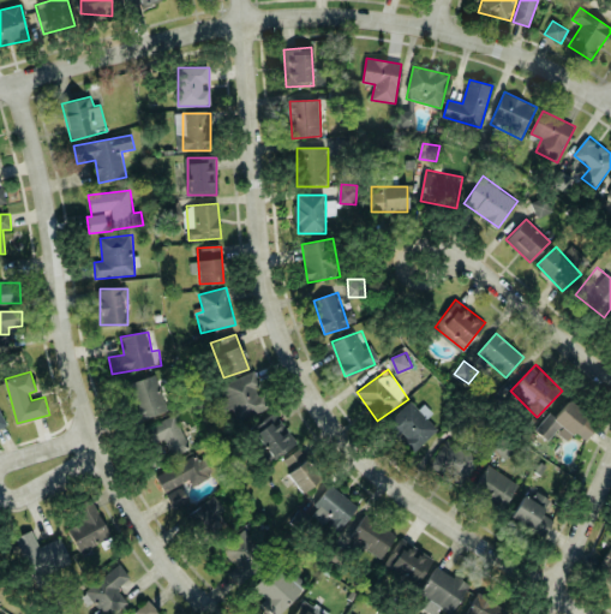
[(270,406),(252,371),(222,386),(240,421),(270,406)]
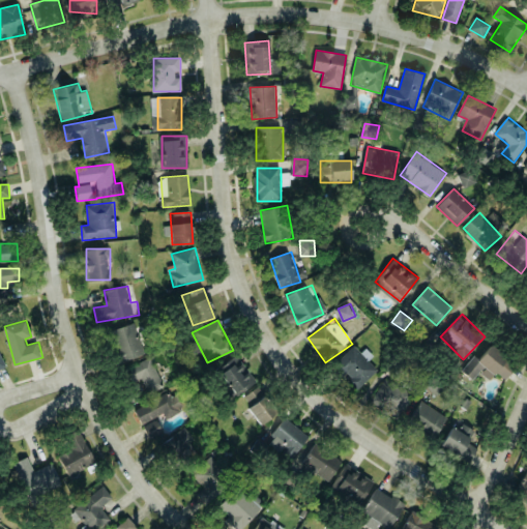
[(144,354),(136,323),(112,329),(119,360),(144,354)]
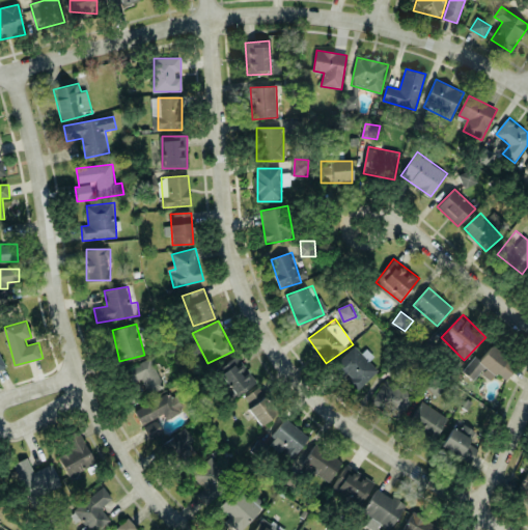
[(478,361),(502,383),(517,367),(493,345),(478,361)]
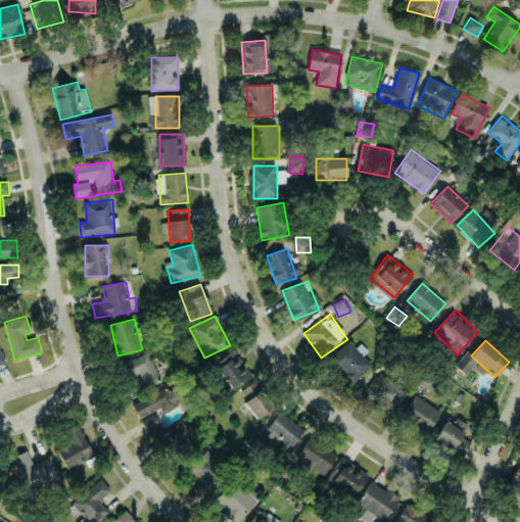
[(352,385),(373,365),(349,341),(329,362),(352,385)]
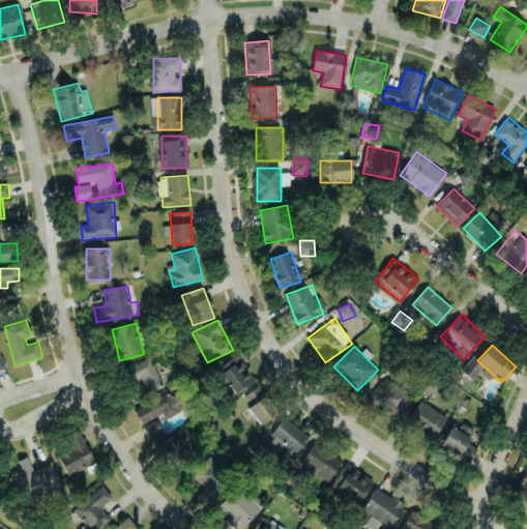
[(0,370),(8,364),(0,351),(0,370)]
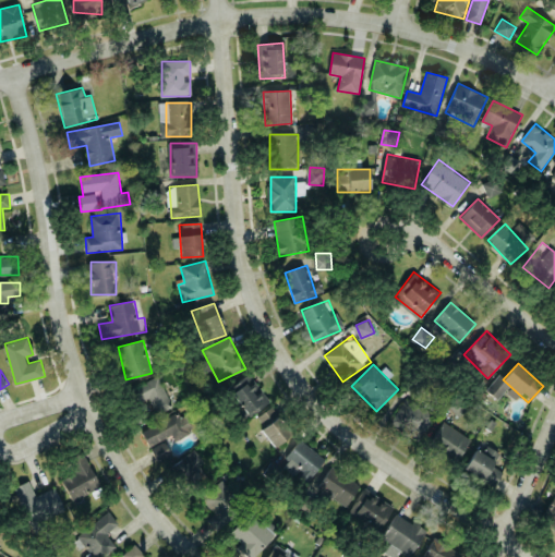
[(269,402),(250,374),(227,390),(246,418),(269,402)]
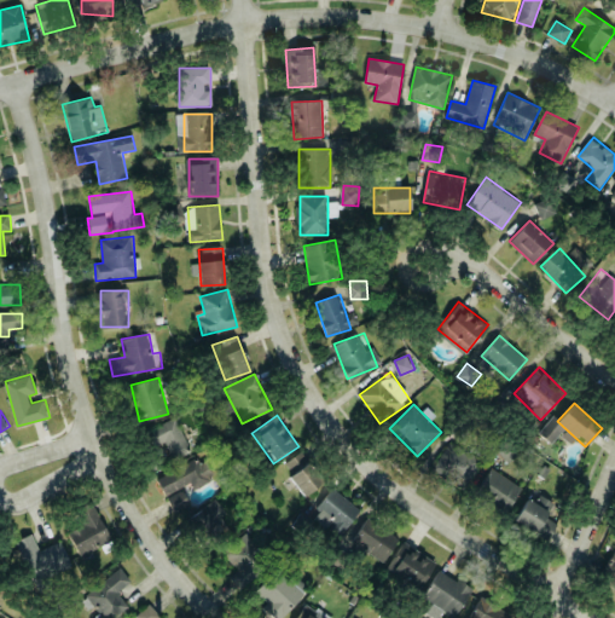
[(152,468),(191,454),(177,417),(138,433),(152,468)]
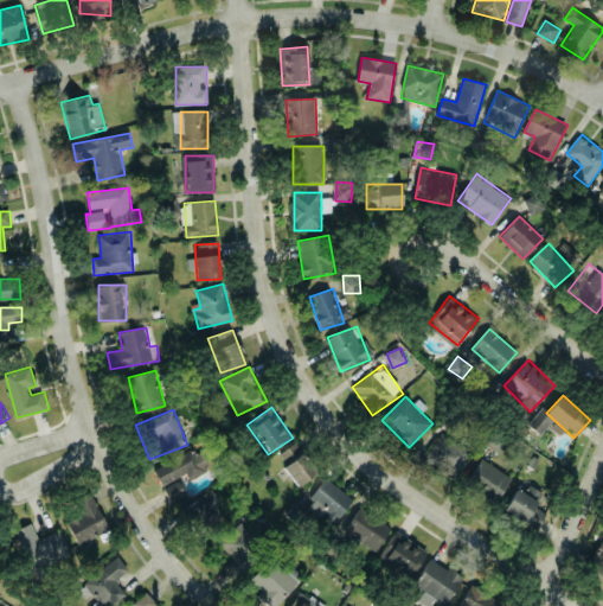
[(424,459),(454,480),(474,452),(446,431),(424,459)]
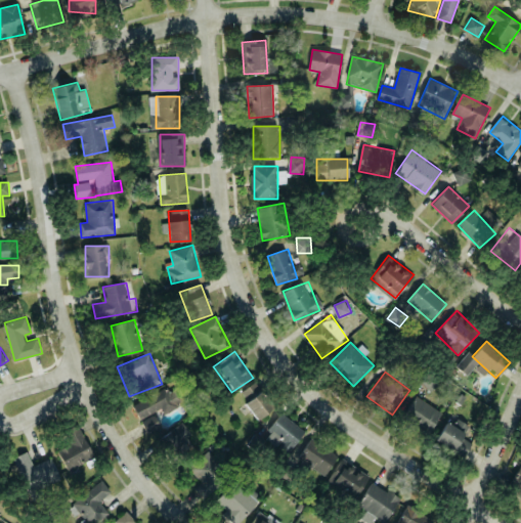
[(259,420),(275,404),(255,381),(237,396),(259,420)]
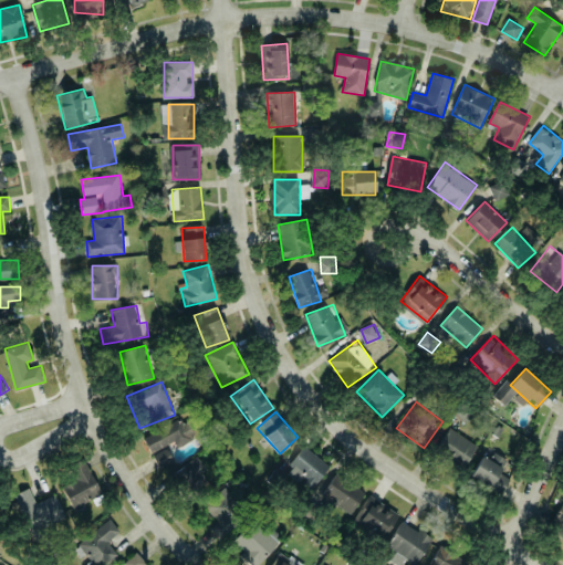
[(144,437),(160,469),(174,462),(166,447),(175,442),(177,448),(189,442),(178,420),(144,437)]
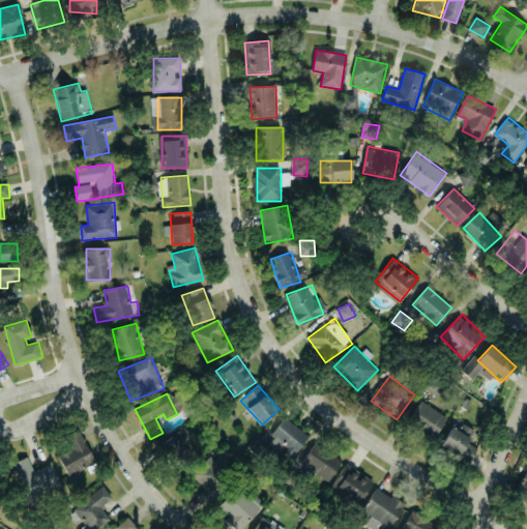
[(408,421),(433,439),(447,418),(422,401),(408,421)]
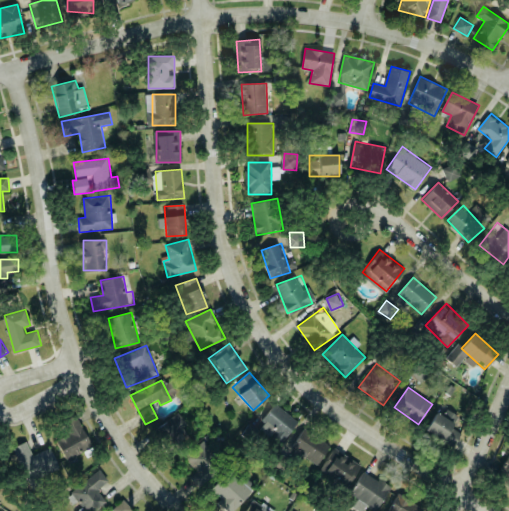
[(281,445),(299,421),(275,402),(262,420),(276,431),(271,438),(281,445)]
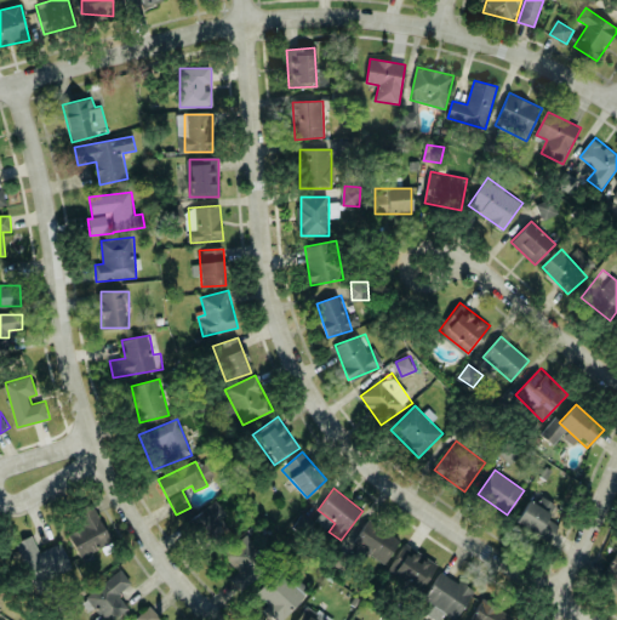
[(555,506),(543,498),(537,505),(531,500),(515,521),(547,544),(560,525),(548,517),(555,506)]
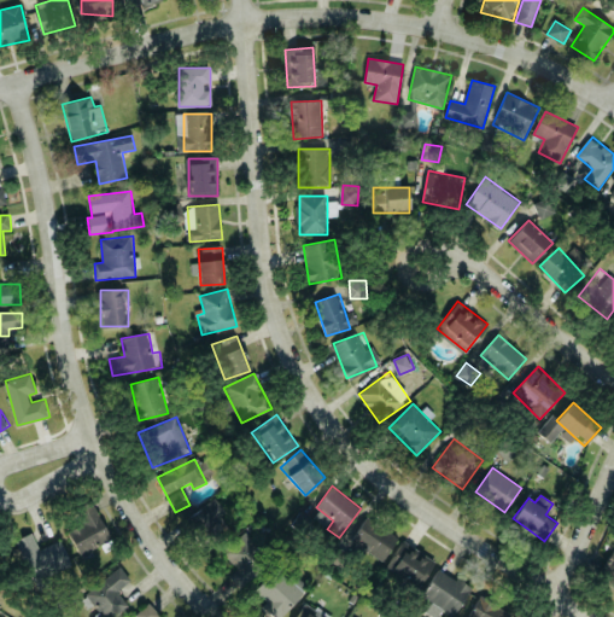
[(69,531),(81,556),(111,540),(89,496),(72,505),(82,524),(69,531)]
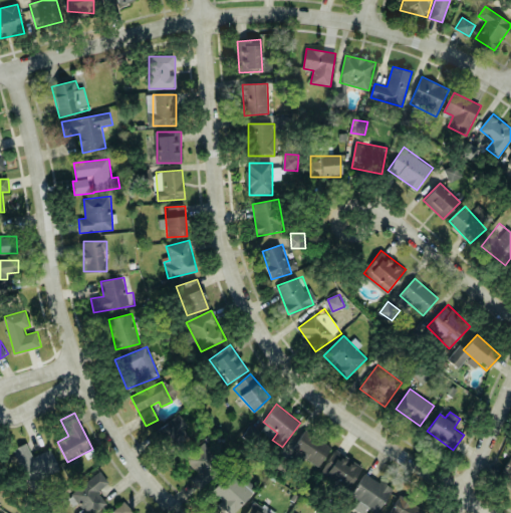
[(194,439),(185,419),(158,431),(167,452),(194,439)]
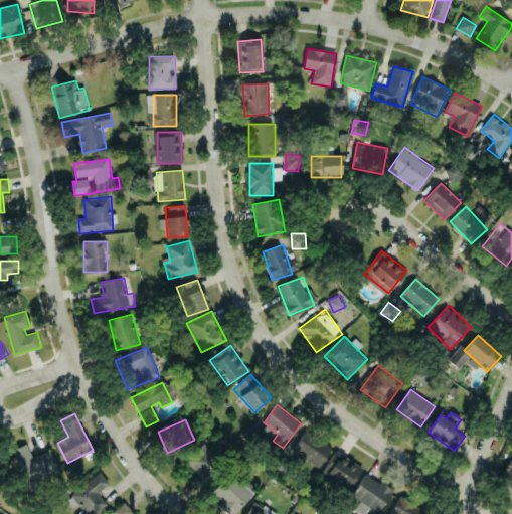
[(293,453),(320,468),(331,448),(304,432),(293,453)]
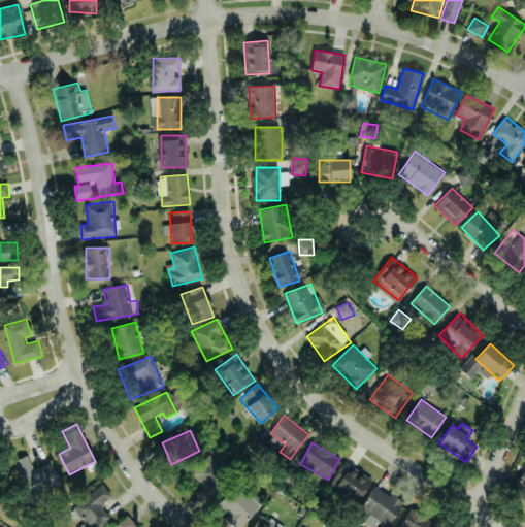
[(231,479),(214,454),(191,469),(207,494),(231,479)]
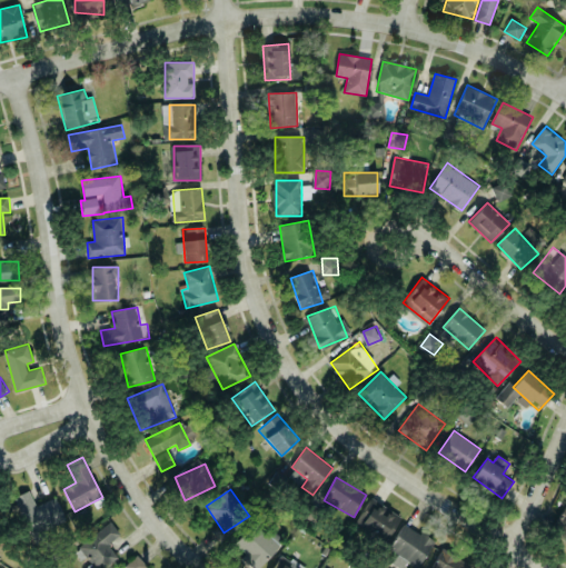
[(16,496),(30,535),(66,521),(57,498),(36,506),(30,490),(16,496)]
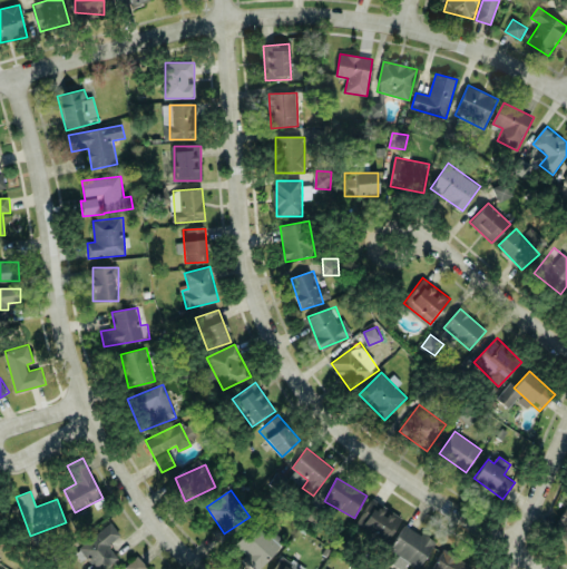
[(390,540),(402,514),(371,500),(359,526),(390,540)]
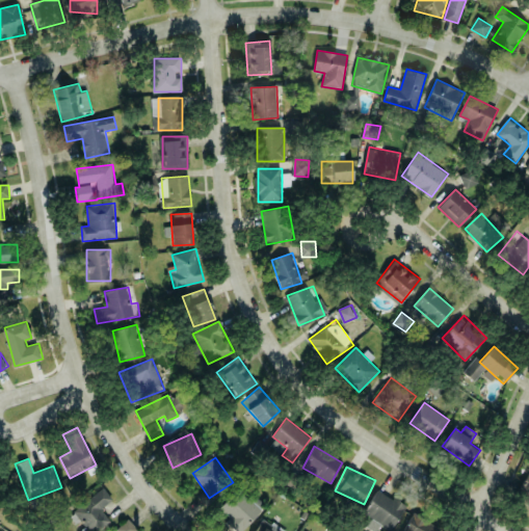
[(528,474),(518,493),(528,499),(528,474)]
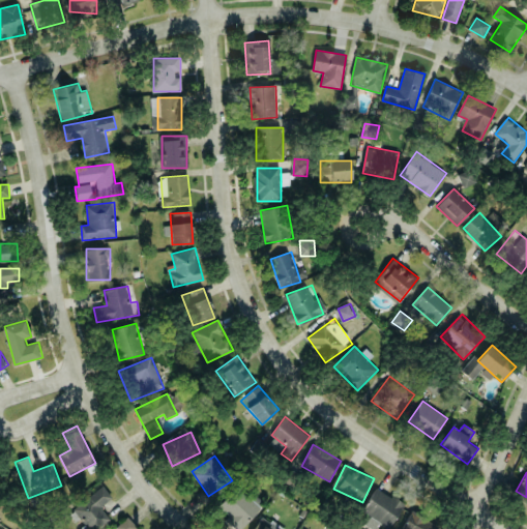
[(97,528),(112,517),(103,506),(114,496),(104,485),(71,513),(79,522),(83,517),(93,528),(97,528)]
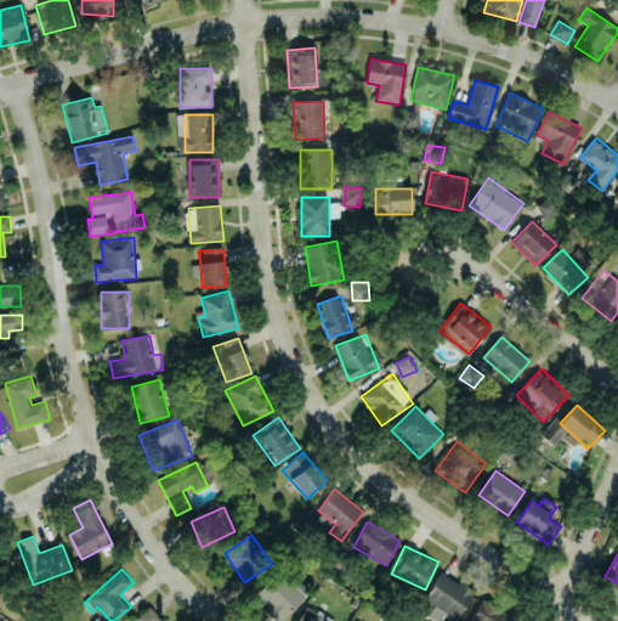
[(282,620),(307,598),(282,570),(259,592),(270,604),(266,608),(278,620),(282,620)]
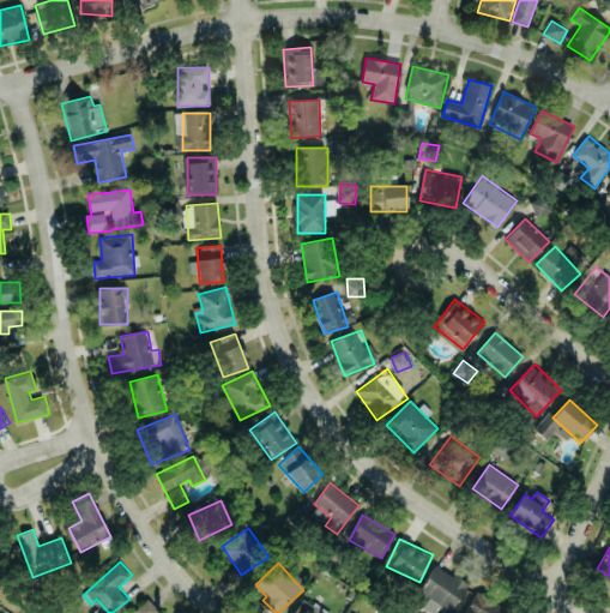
[(421,590),(432,596),(426,607),(433,612),(435,612),(440,604),(454,612),(470,583),(436,564),(421,590)]
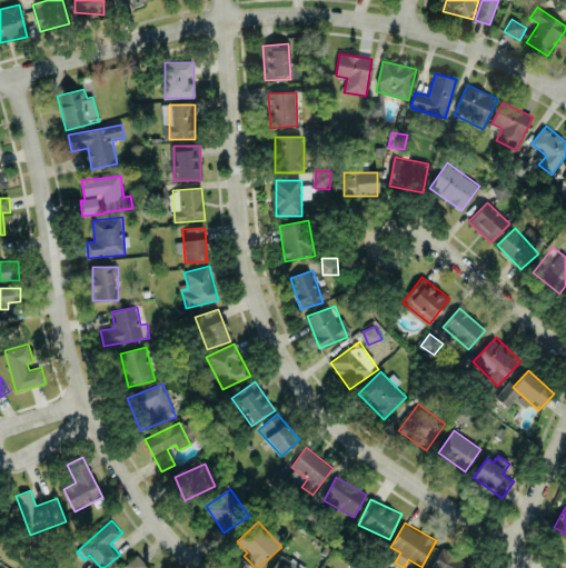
[(468,567),(470,564),(443,548),(432,567),(468,567)]
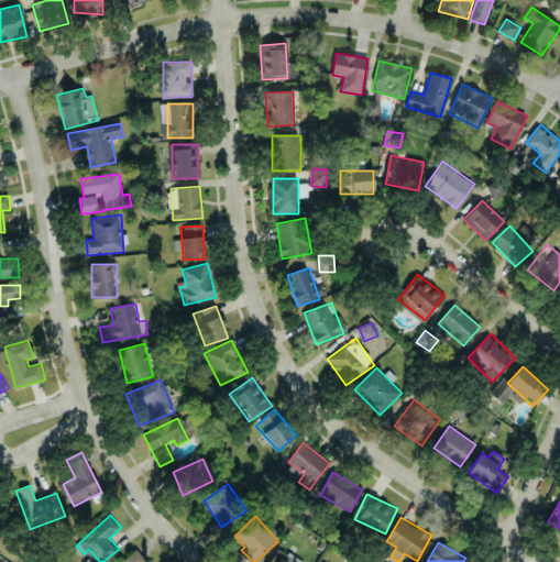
[(304,561),(280,547),(271,561),(304,561)]
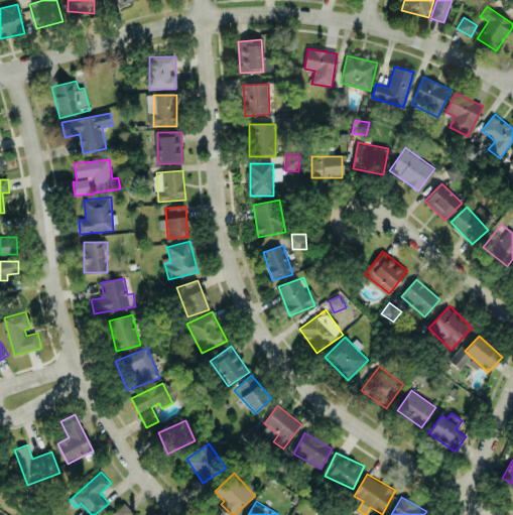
[(136,514),(125,503),(114,514),(136,514)]
